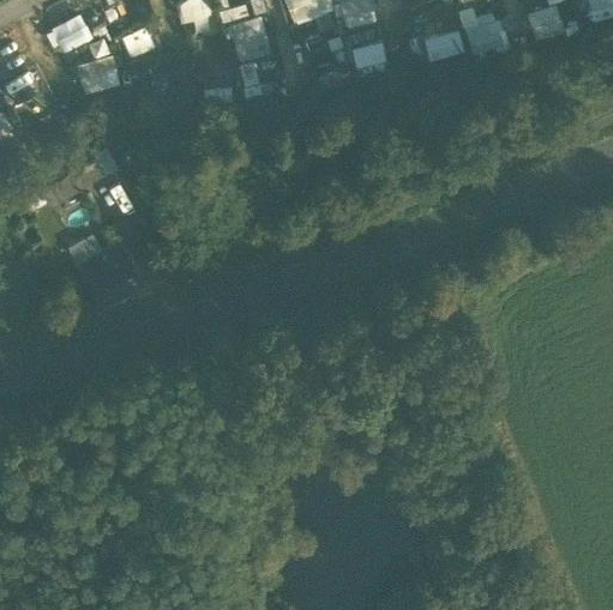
[(206,19),(204,0),(176,0),(180,23),(206,19)]
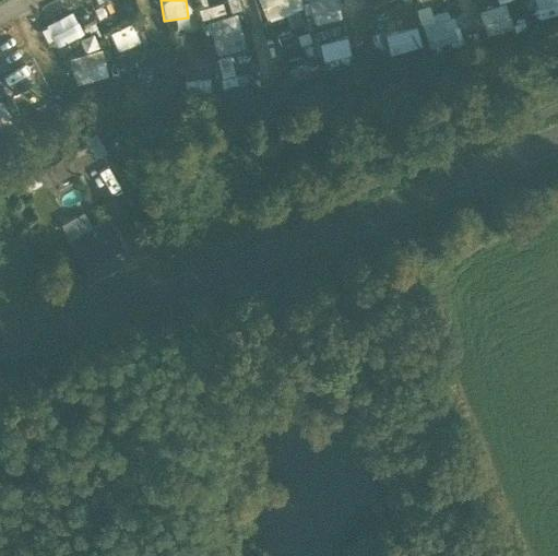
[(293,0),(259,0),(268,24),(298,14),(293,0)]
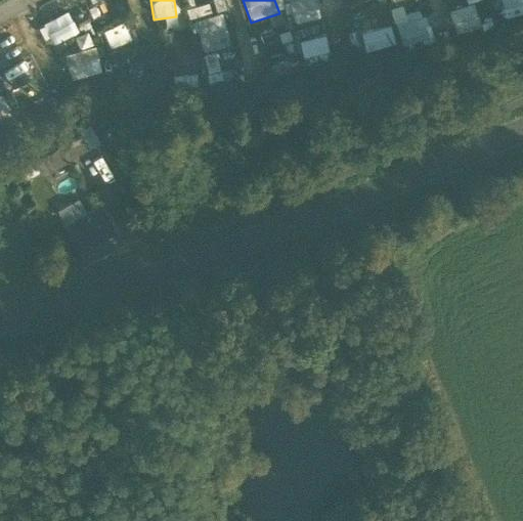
[(291,0),(293,24),(320,22),(319,0),(291,0)]
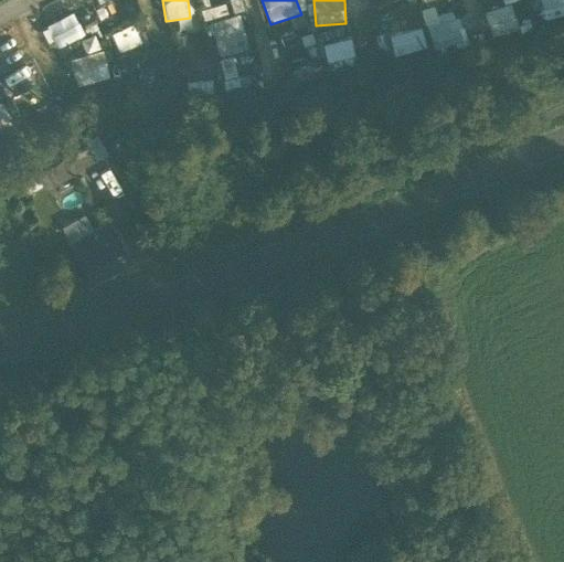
[(491,39),(519,34),(514,9),(487,13),(491,39)]
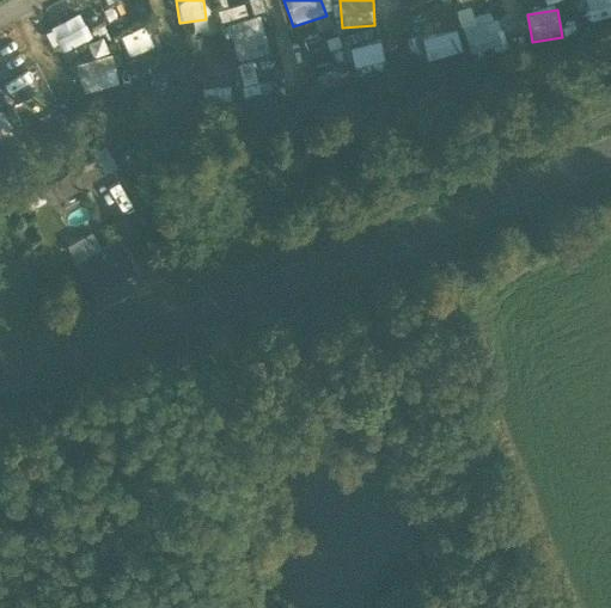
[(80,14),(52,30),(63,53),(92,37),(80,14)]
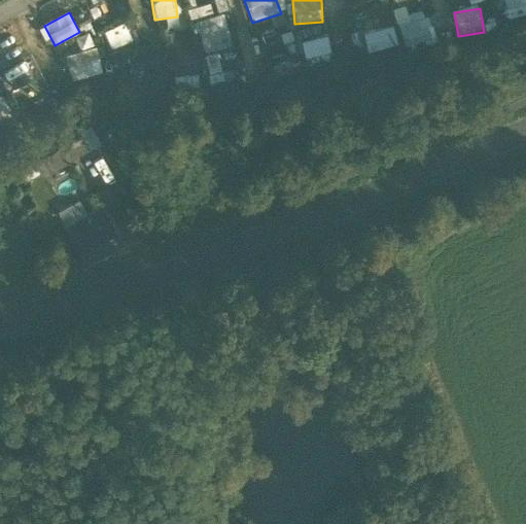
[(204,55),(233,48),(225,15),(198,22),(204,55)]
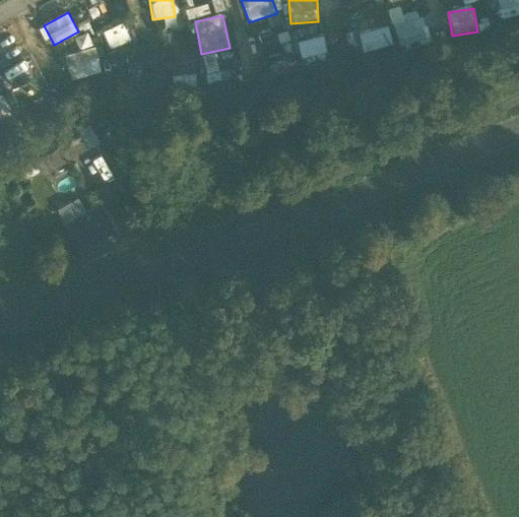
[(398,24),(401,47),(429,44),(427,20),(398,24)]
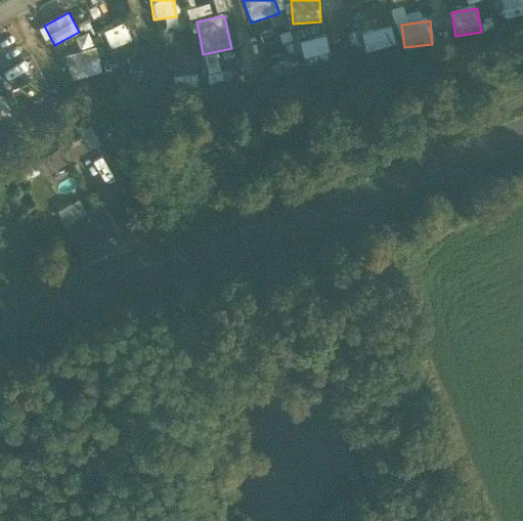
[(107,30),(111,46),(130,42),(127,26),(107,30)]
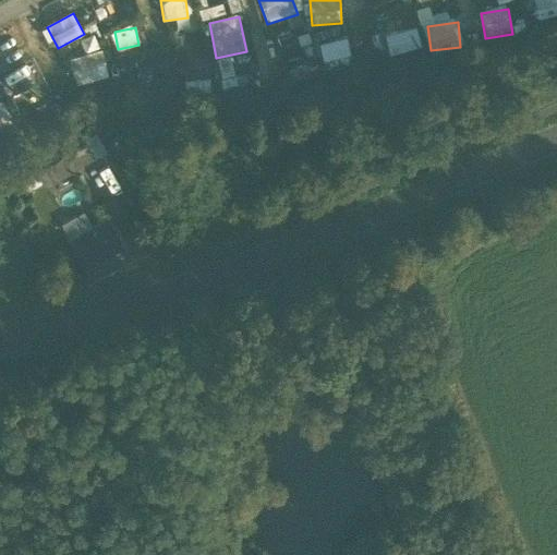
[(407,31),(382,37),(387,58),(412,51),(407,31)]
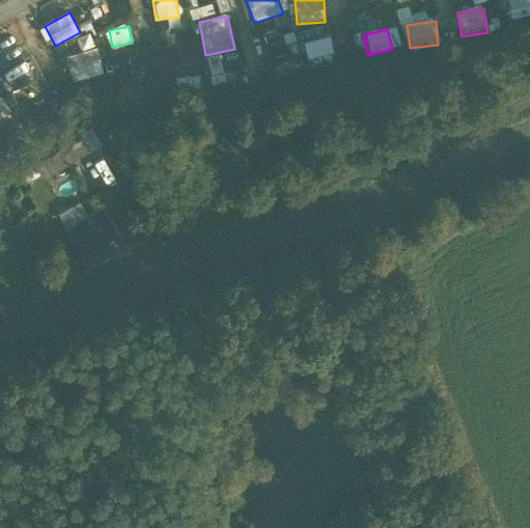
[(84,52),(66,57),(74,81),(102,73),(90,35),(80,38),(84,52)]
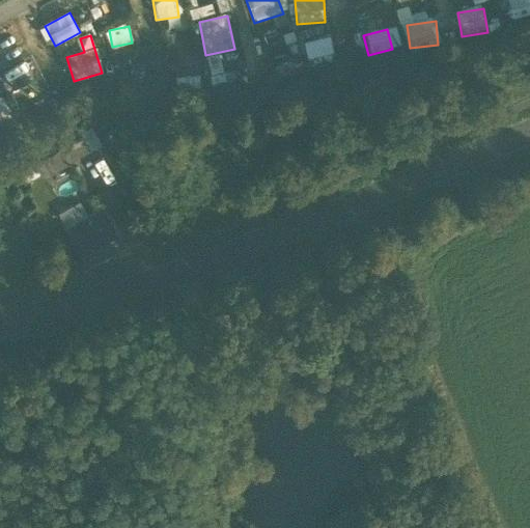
[(0,63),(10,60),(3,40),(0,40),(0,63)]
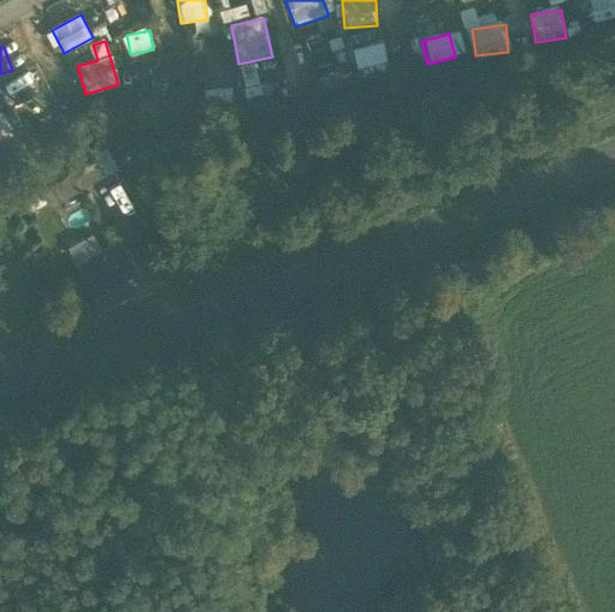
[(385,48),(359,52),(361,75),(388,71),(385,48)]
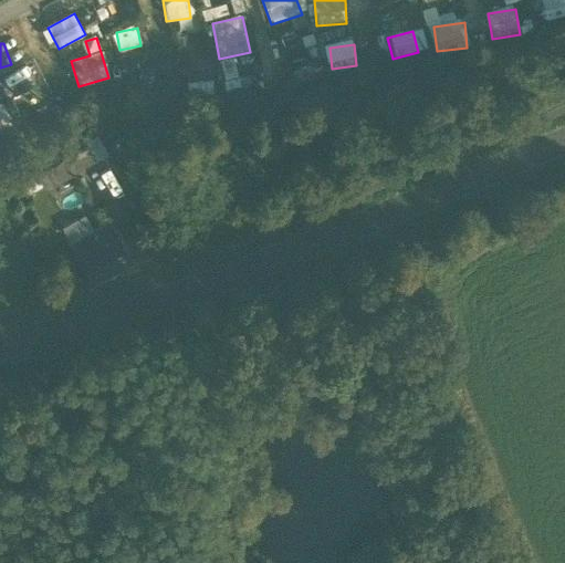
[(14,97),(35,86),(25,68),(4,79),(14,97)]
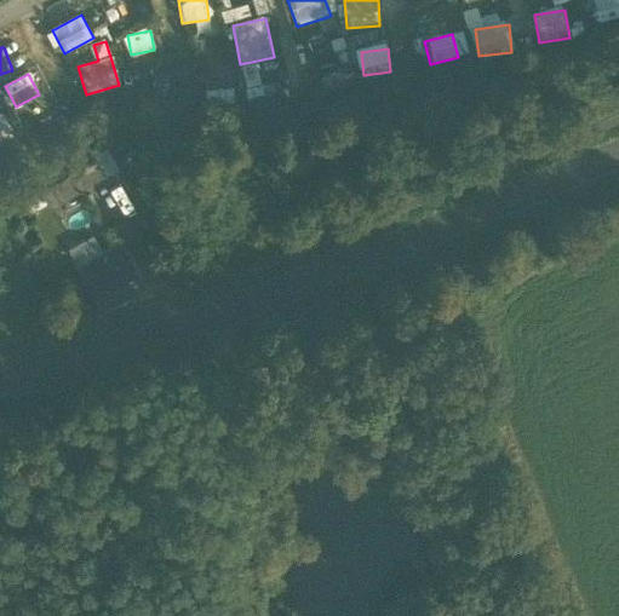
[(4,114),(0,114),(0,140),(13,136),(4,114)]
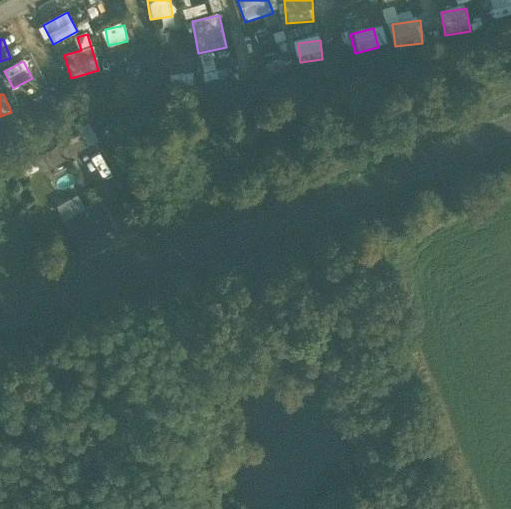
[(75,124),(64,131),(77,151),(88,145),(75,124)]
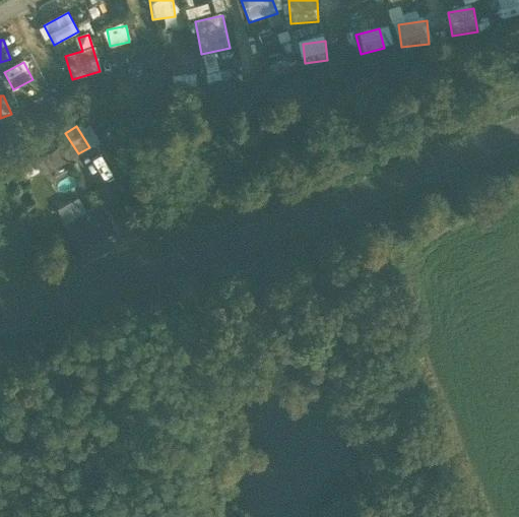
[(66,160),(78,153),(65,133),(54,139),(66,160)]
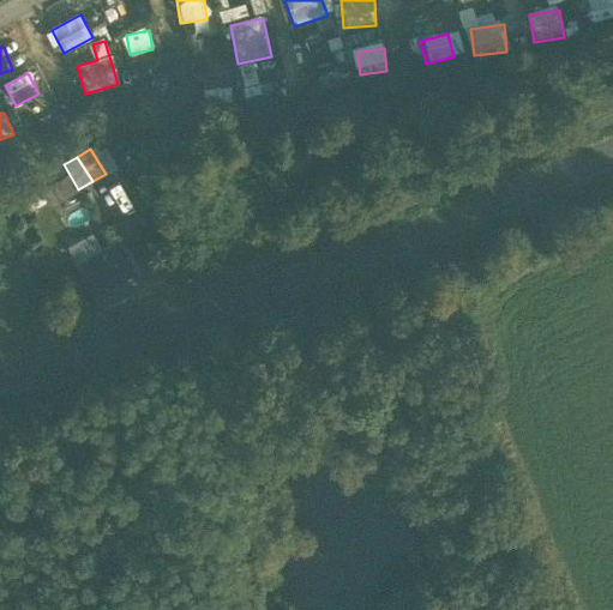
[(38,179),(46,188),(60,179),(54,169),(38,179)]
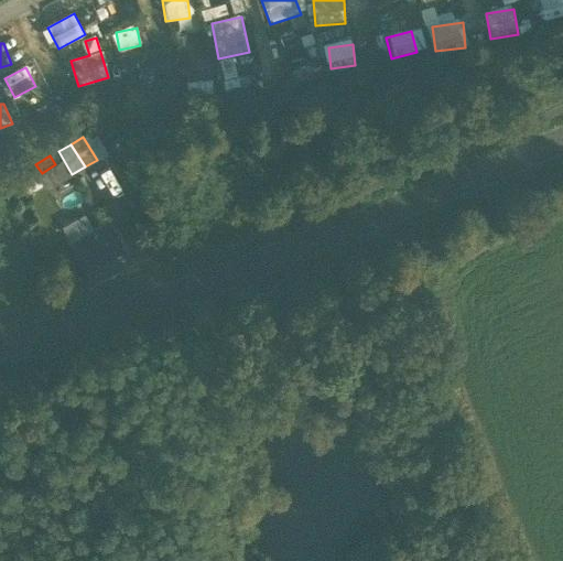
[(67,244),(90,283),(130,260),(108,220),(67,244)]
